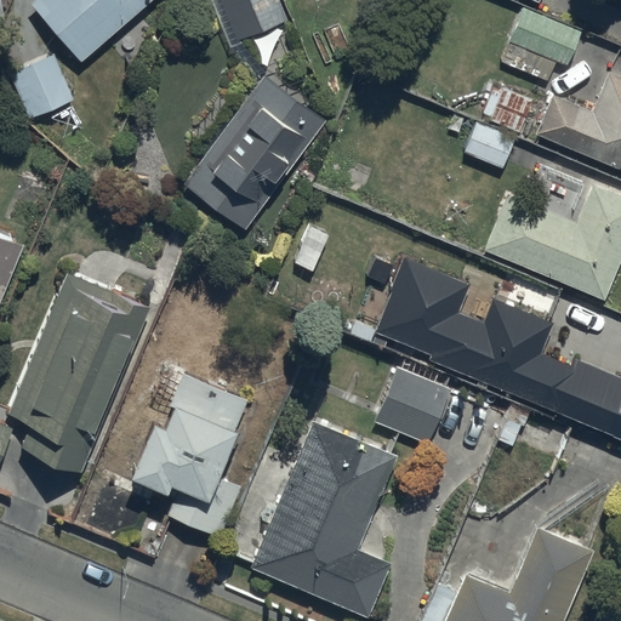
[(34,0),(30,4),(81,62),(152,0),(34,0)]
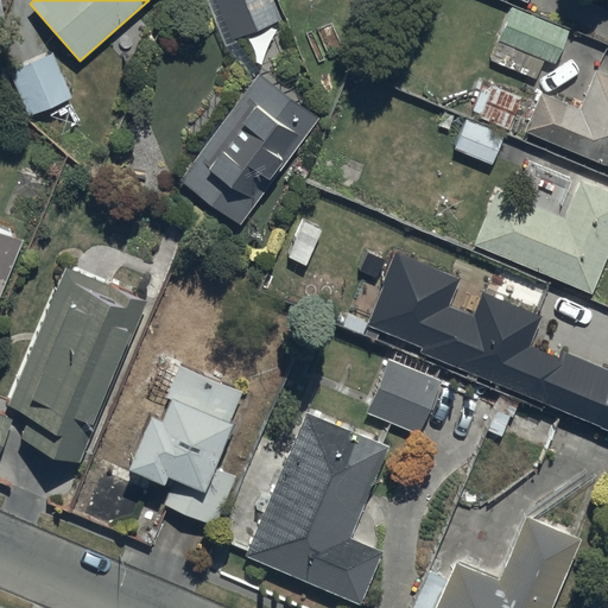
[(272,0),(216,0),(235,44),(283,24),(272,0)]
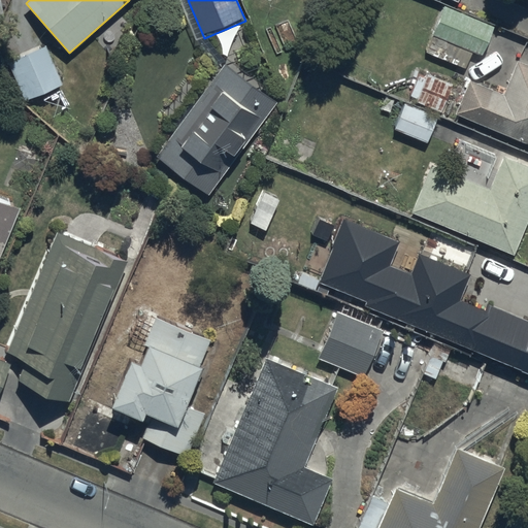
[(472,53),(482,56),(494,27),(444,6),(426,53),(466,69),(472,53)]
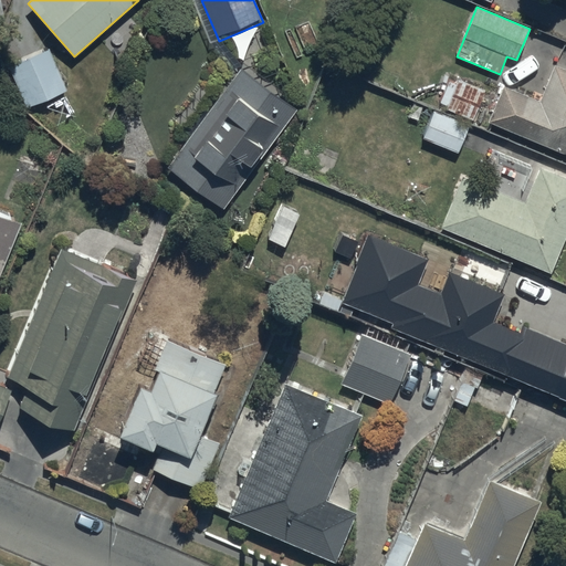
[(50,50),(9,66),(25,108),(67,91),(50,50)]
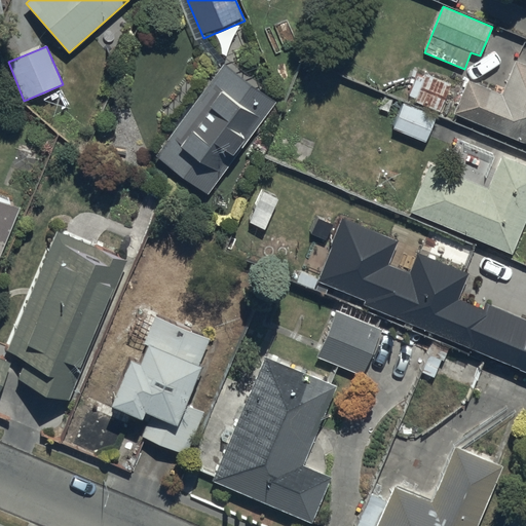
[(467,80),(454,114),(525,144),(525,65),(515,61),(501,95),(467,80)]
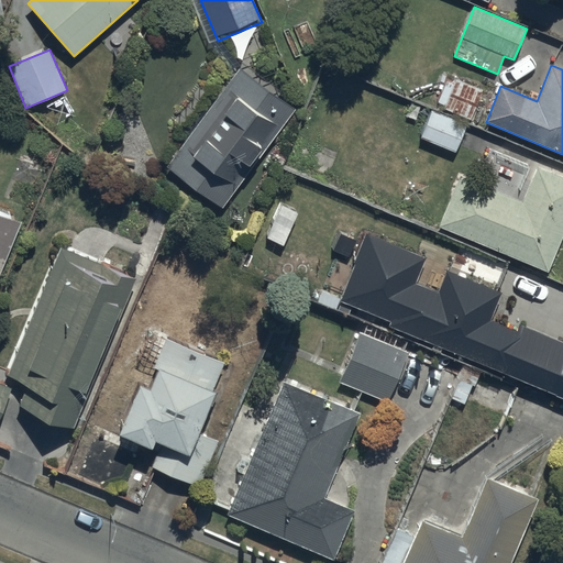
[(296,110),(240,68),(166,167),(222,209),(296,110)]
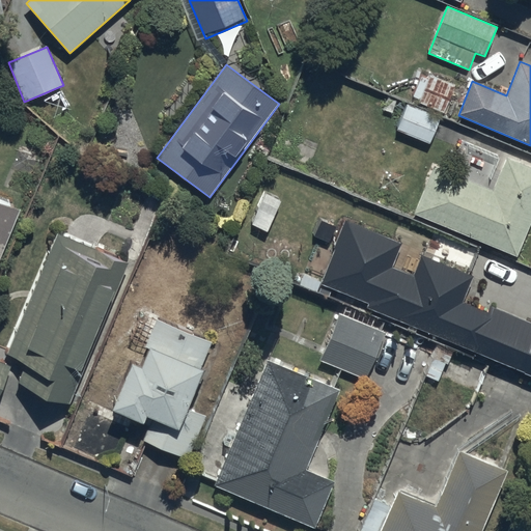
[(418,103),(444,113),(455,85),(429,75),(418,103)]
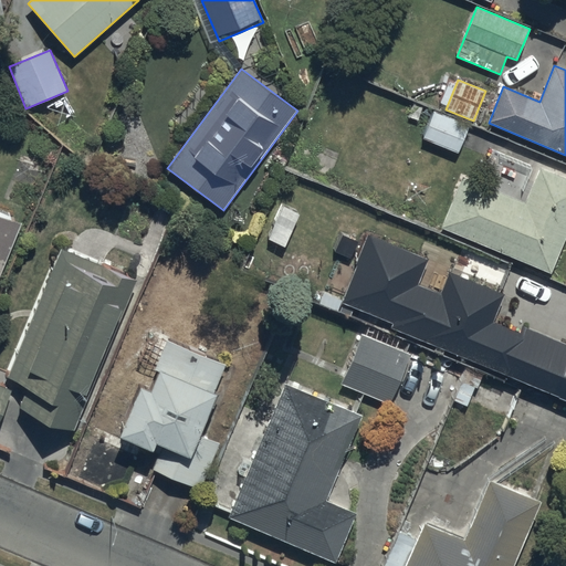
[(422,139),(458,154),(470,126),(435,112),(422,139)]
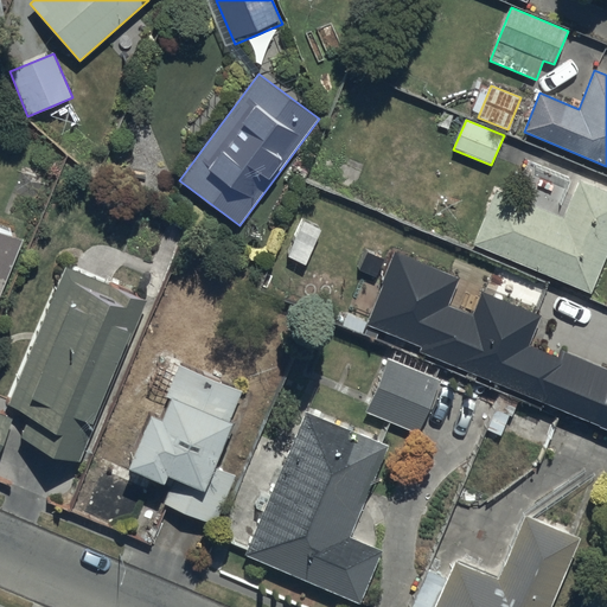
[(473,244),(590,293),(606,253),(606,192),(579,180),(563,218),(496,190),(473,244)]
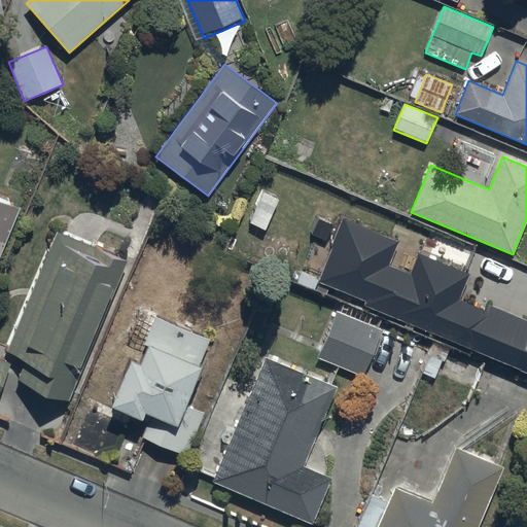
[(264,194),(250,223),(265,230),(278,200),(264,194)]
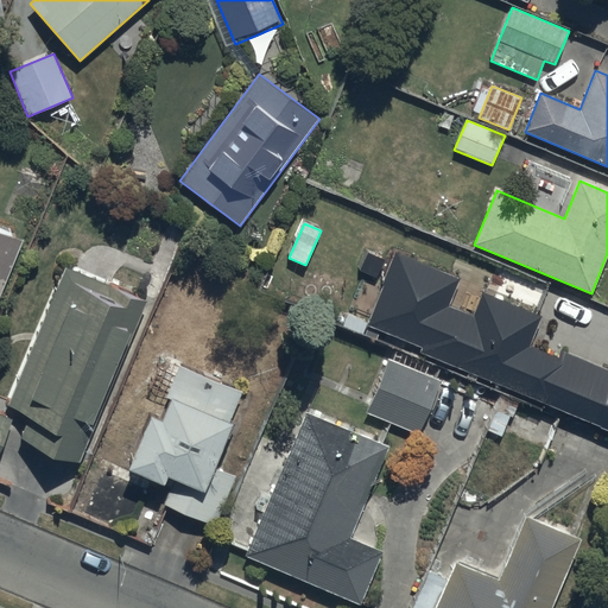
[(0,296),(23,240),(0,230),(0,296)]
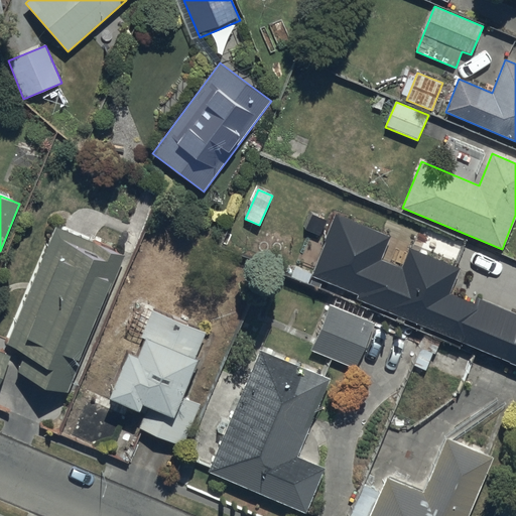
[(357,299),(515,364),(515,312),(477,297),(474,304),(448,294),(460,269),(409,248),(401,268),(380,260),(390,237),(337,215),(311,276),(359,295),(357,299)]
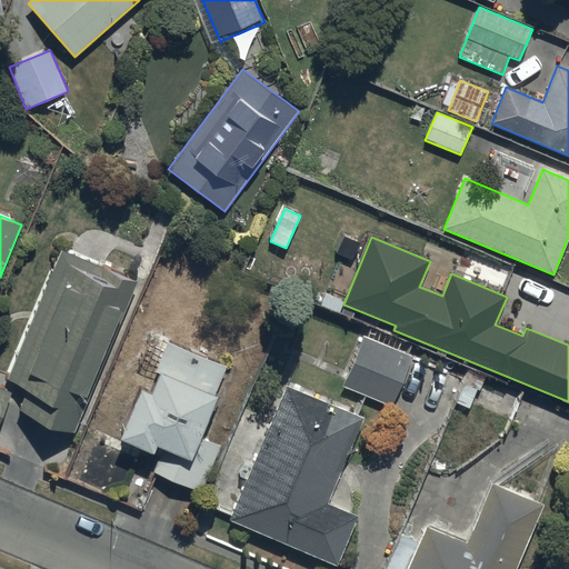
[(20,410),(76,432),(138,282),(61,250),(8,379),(29,388),(20,410)]
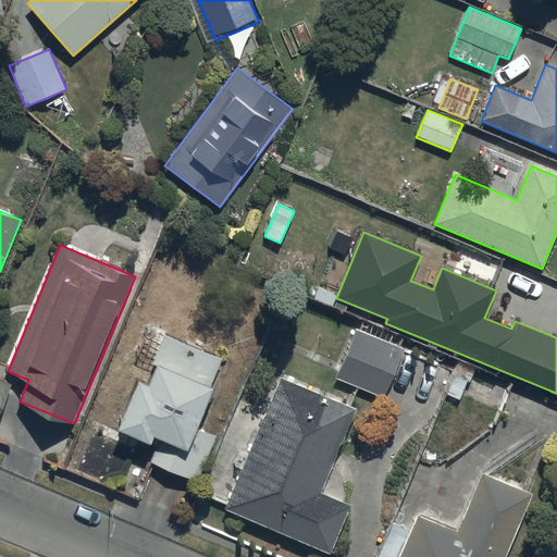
[(358,329),(336,379),(383,398),(405,348),(358,329)]
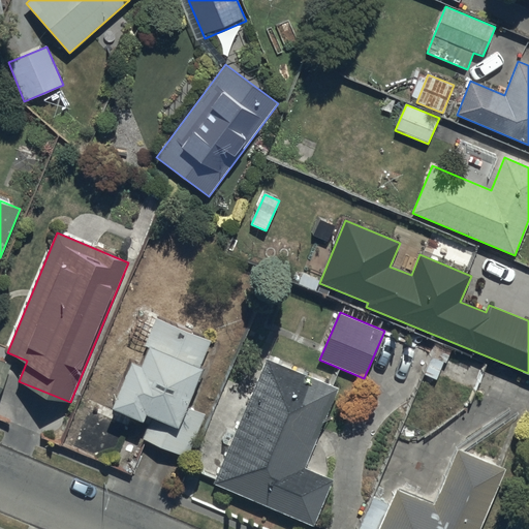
[(131,363),(112,409),(144,422),(146,415),(152,418),(144,439),(188,458),(206,415),(187,408),(204,369),(200,368),(211,341),(156,318),(145,345),(149,347),(141,367),(131,363)]
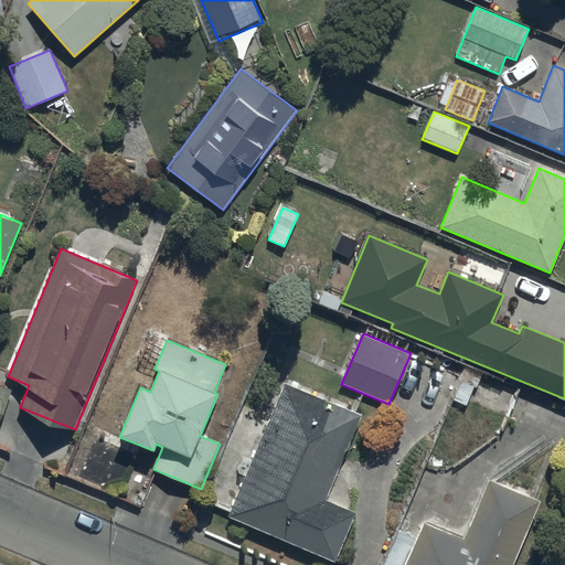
[(228,518),(334,562),(355,513),(326,501),(362,416),(285,383),(228,518)]
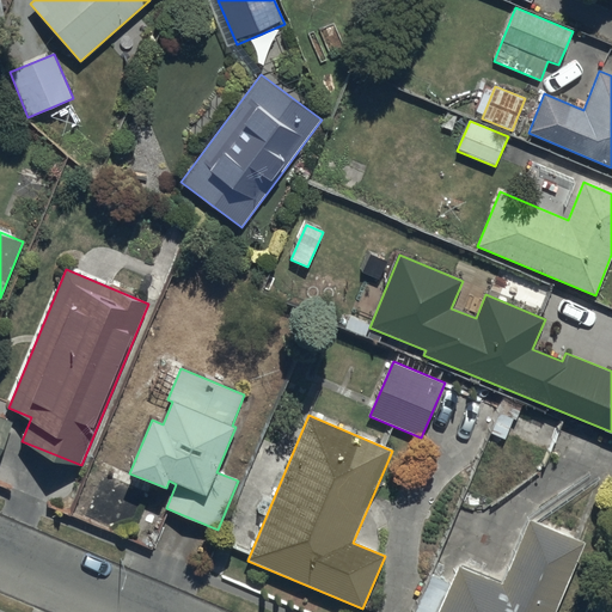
[(0,452),(13,422),(0,416),(0,452)]
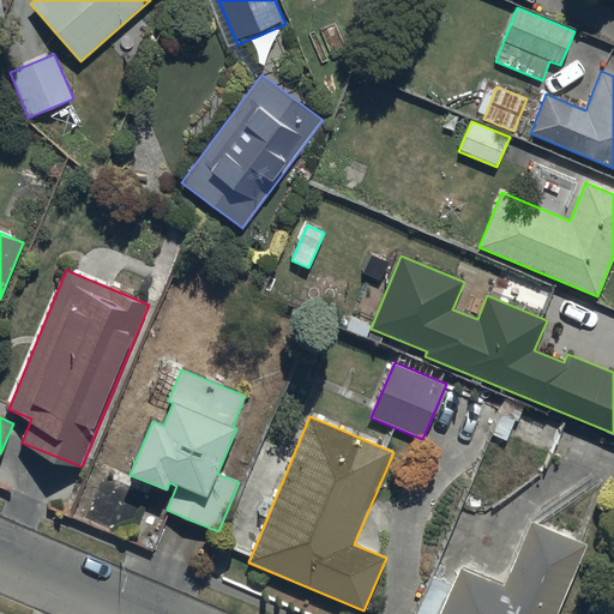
[(461,569),(440,613),(555,613),(585,546),(531,523),(504,588),(461,569)]
